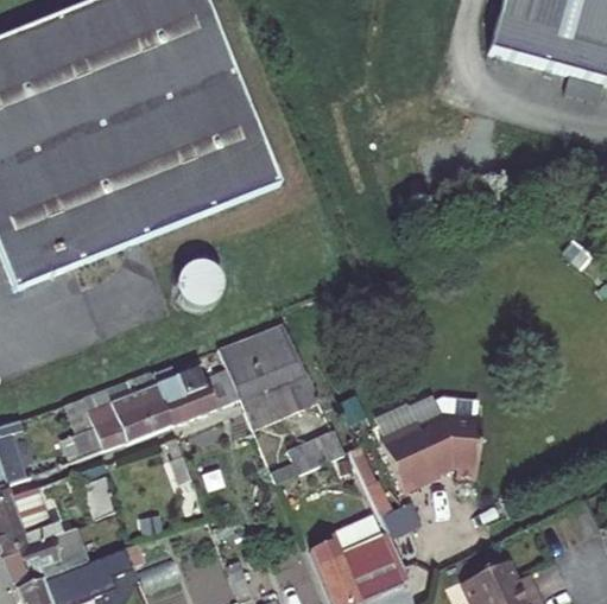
[(95,0),(0,38),(0,253),(14,290),(280,183),(207,0),(95,0)]
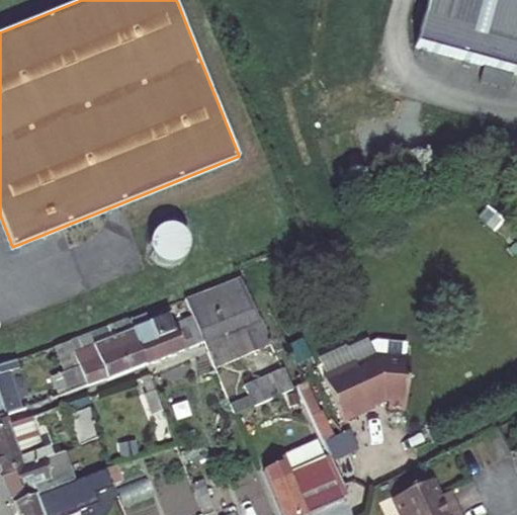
[(428,0),(417,44),(516,71),(516,0),(428,0)]
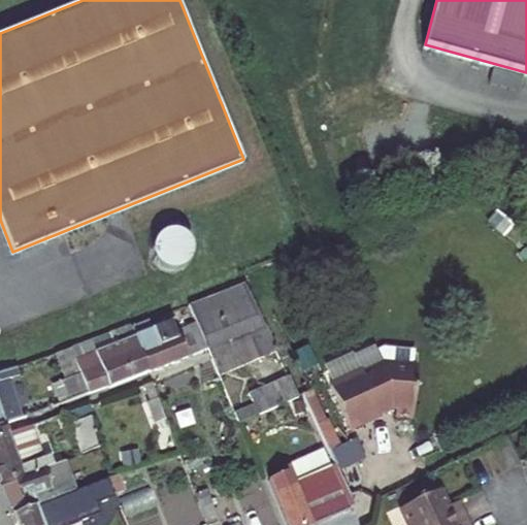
[(165,228),(158,234),(157,236),(154,245),(155,252),(160,261),(165,264),(171,266),(180,266),(192,257),(195,253),(196,247),(195,242),(193,236),(187,229),(182,226),(173,225),(165,228)]
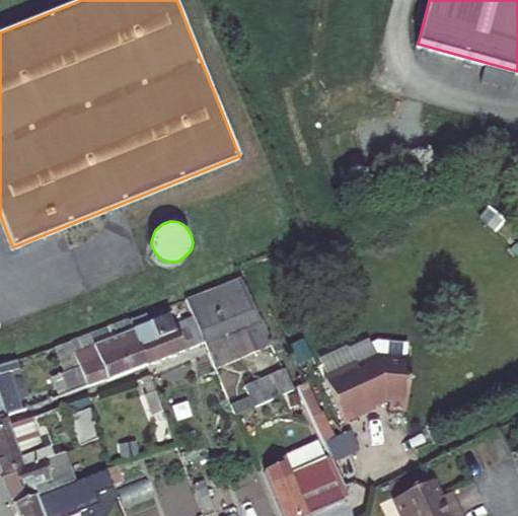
[(272,342),(241,278),(188,299),(194,314),(205,341),(216,367),(272,342)]
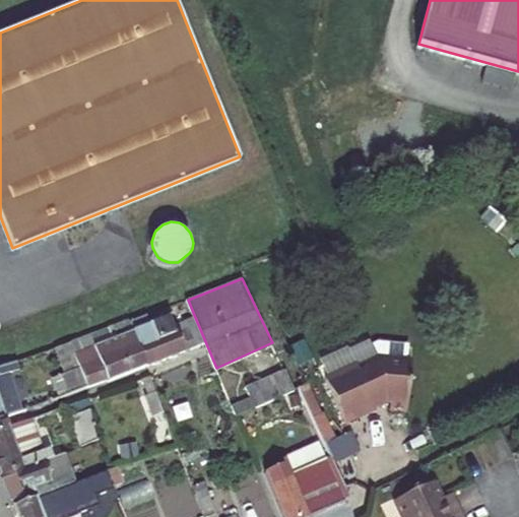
[(188,300),(167,308),(170,314),(173,323),(194,315),(188,300)]
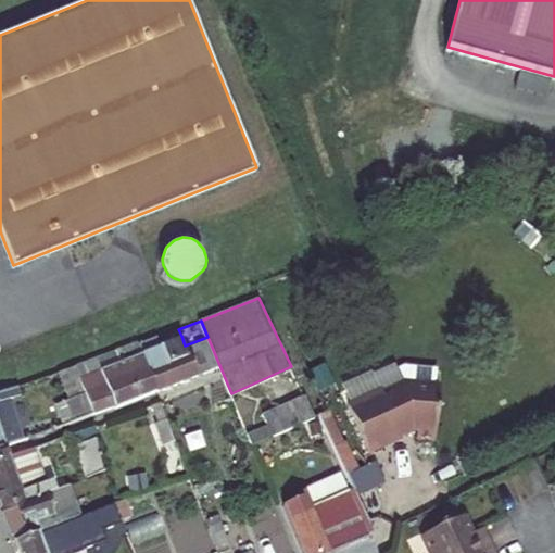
[(155,336),(138,341),(156,389),(219,365),(207,337),(185,346),(181,336),(160,346),(155,336)]
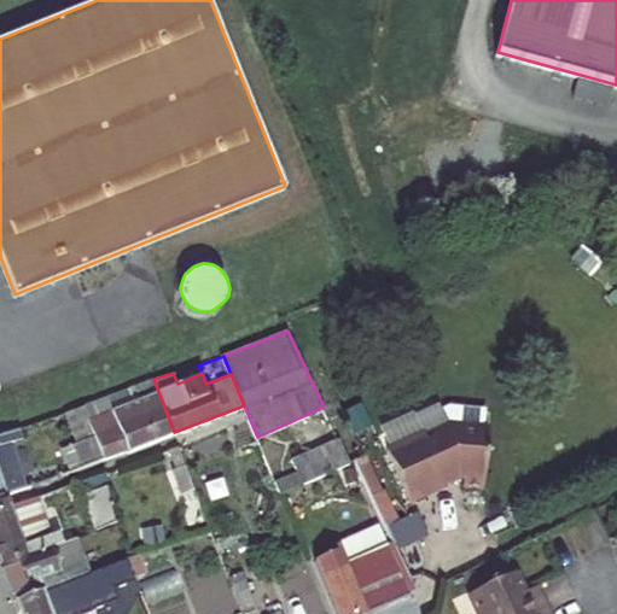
[(153,378),(106,396),(83,404),(104,457),(128,449),(129,450),(174,432),(153,379),(153,378)]
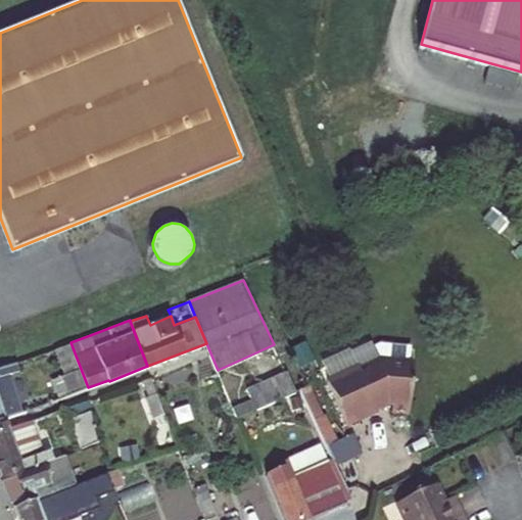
[(364,338),(320,357),(346,421),(381,408),(410,408),(412,340),(364,338)]
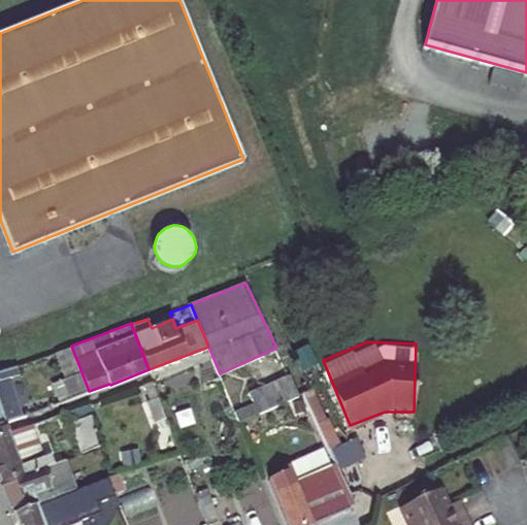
[(54,382),(61,400),(89,391),(71,346),(57,351),(66,378),(54,382)]
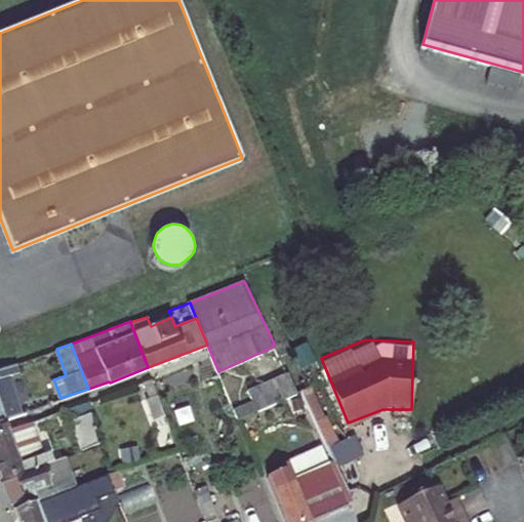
[(16,362),(0,367),(0,419),(5,418),(29,409),(26,399),(29,398),(16,362)]
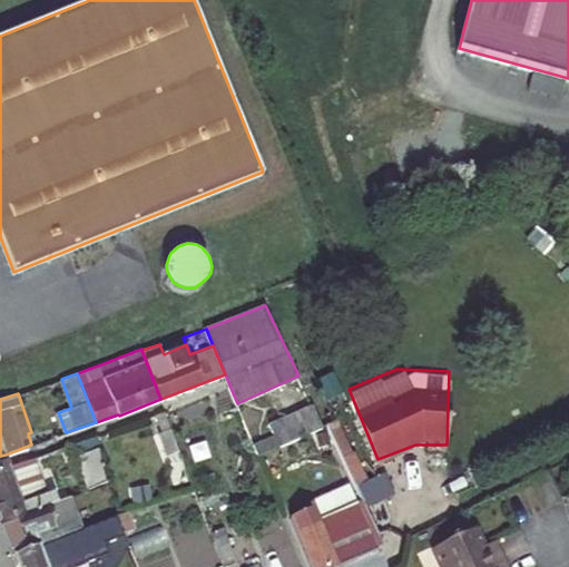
[(253,443),(258,455),(323,427),(312,403),(268,423),(274,434),(253,443)]
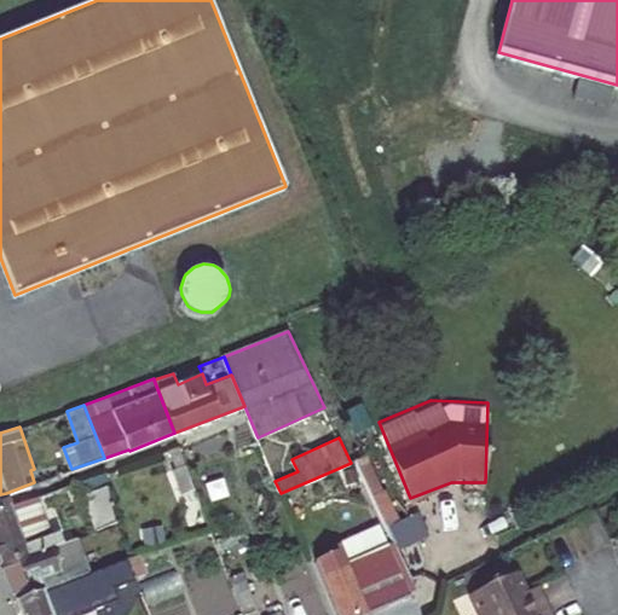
[(179,445),(172,448),(178,466),(185,463),(179,445)]
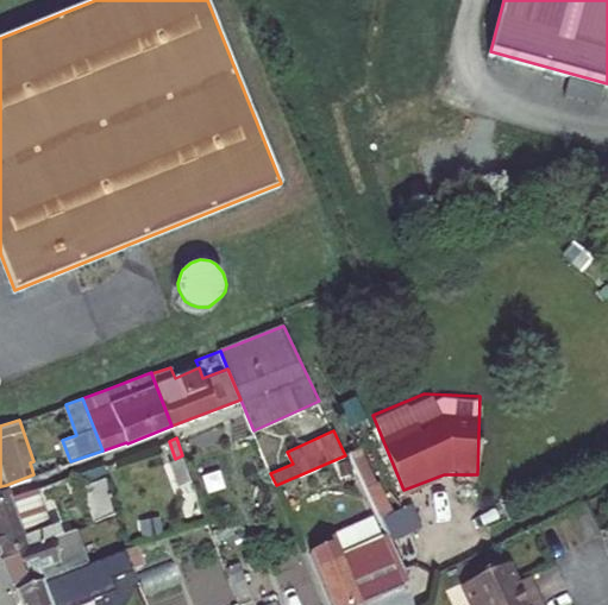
[(392,511),(359,446),(349,452),(381,517),(392,511)]
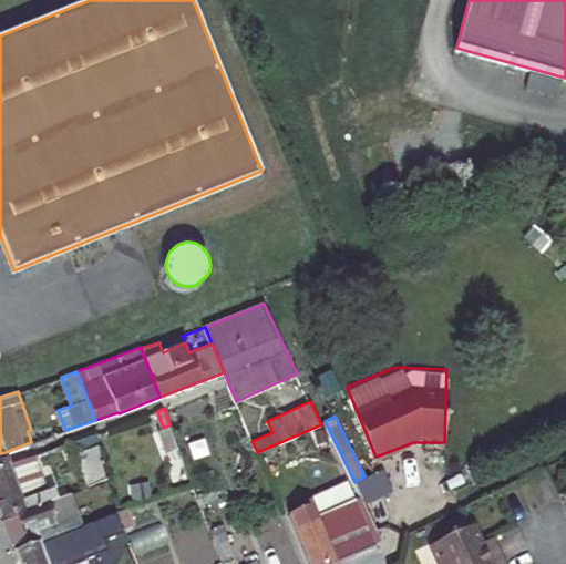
[(163,428),(160,429),(168,451),(178,448),(170,424),(163,428)]
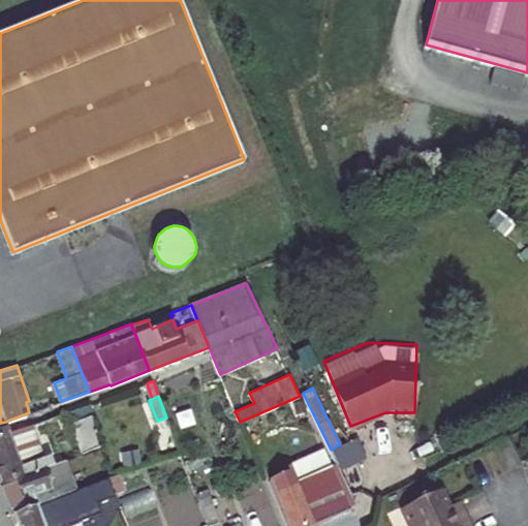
[(94,415),(98,439),(110,435),(104,413),(101,413),(99,401),(91,403),(94,415)]
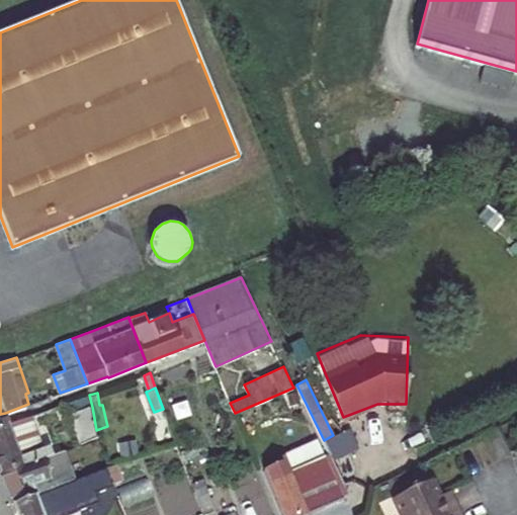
[(89,395),(36,413),(40,425),(71,415),(92,407),(89,395)]
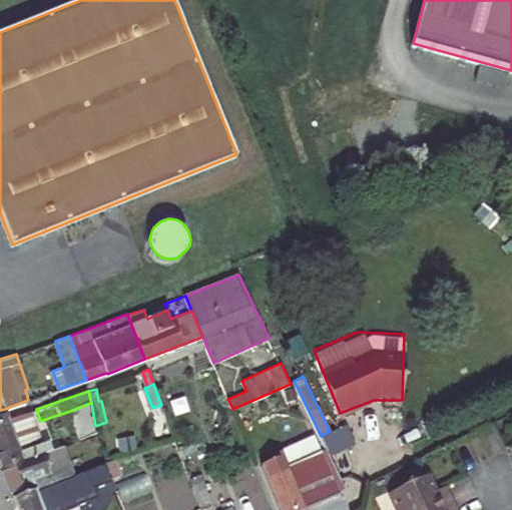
[(70,411),(76,431),(40,443),(29,412),(9,418),(0,421),(0,464),(0,466),(43,452),(54,448),(96,432),(95,426),(91,403),(70,411)]
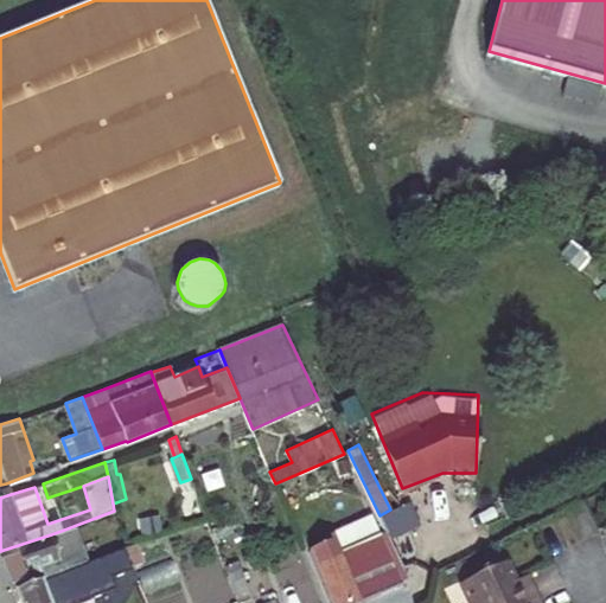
[(0,498),(11,494),(8,489),(6,483),(0,485),(0,498)]
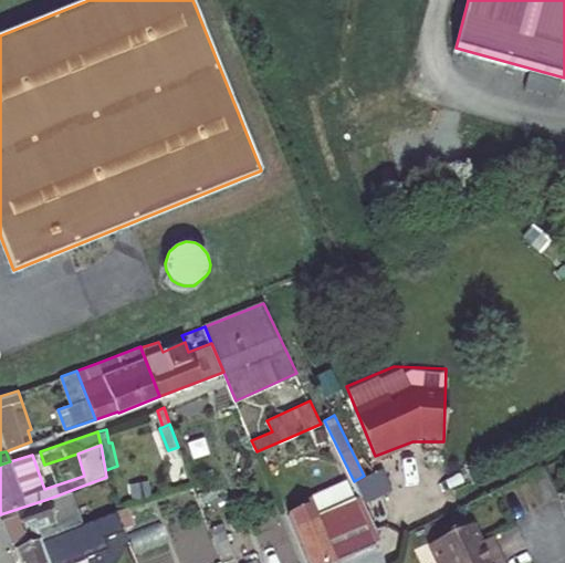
[(364,476),(354,481),(376,528),(396,519),(374,471),(364,476)]
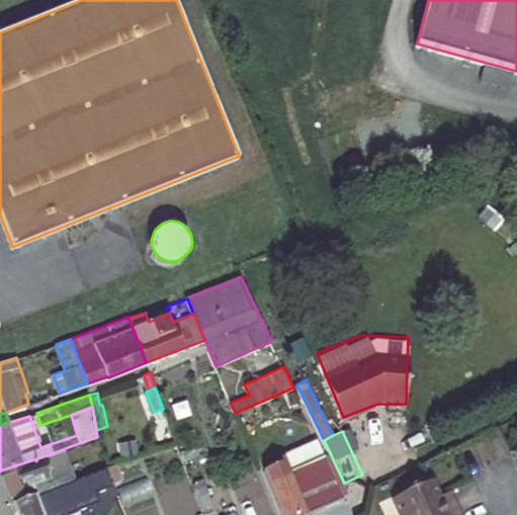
[(97,436),(55,452),(57,459),(75,452),(99,444),(97,436)]
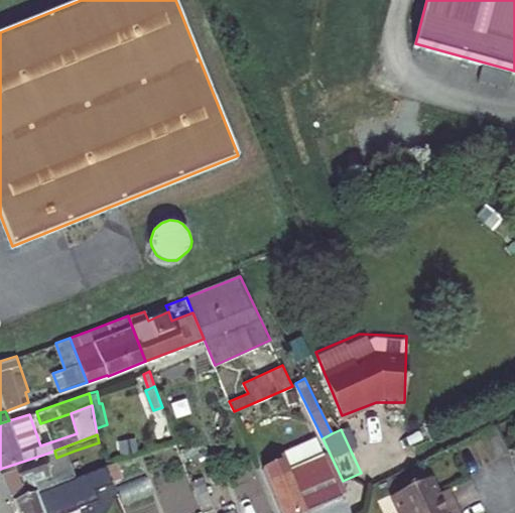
[(75,451),(84,474),(106,465),(99,442),(75,451)]
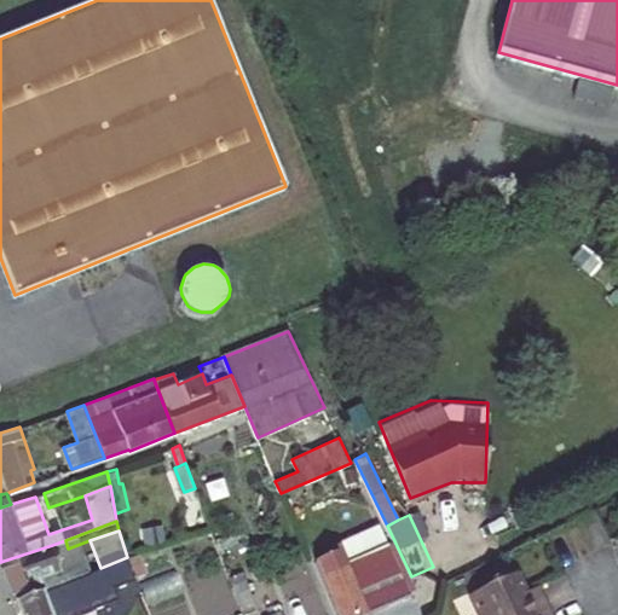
[(340,550),(315,561),(338,614),(361,614),(409,592),(388,541),(345,561),(340,550)]
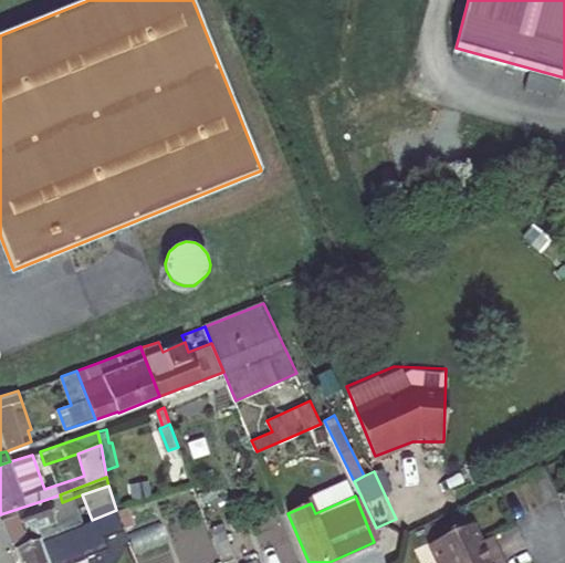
[(48,499),(0,514),(13,551),(58,533),(54,522),(56,522),(48,499)]
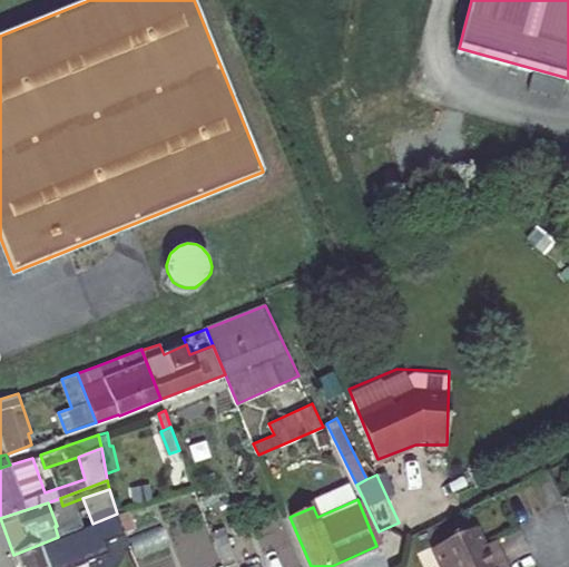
[(58,537),(13,555),(17,566),(62,566),(70,563),(67,555),(88,546),(126,533),(124,528),(117,514),(92,524),(58,537)]
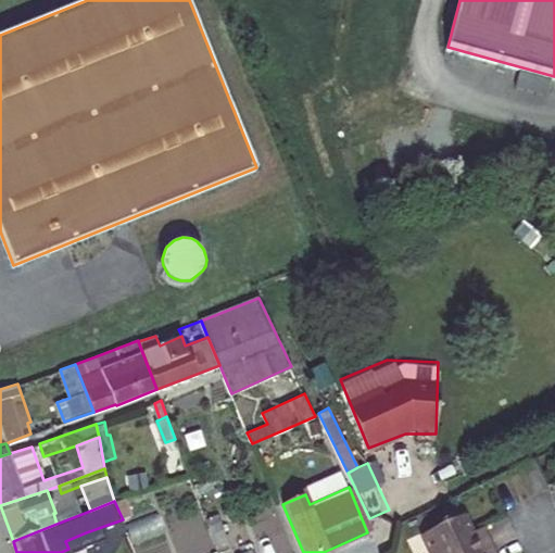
[(137,522),(131,510),(121,515),(123,519),(126,527),(137,522)]
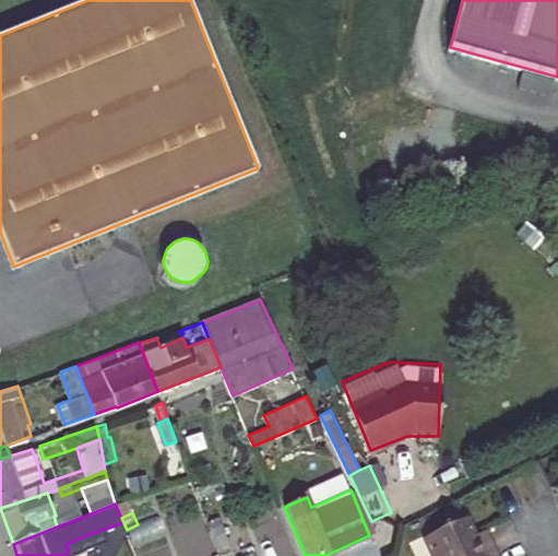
[(221,555),(256,555),(253,549),(236,555),(235,555),(218,516),(208,520),(221,555)]
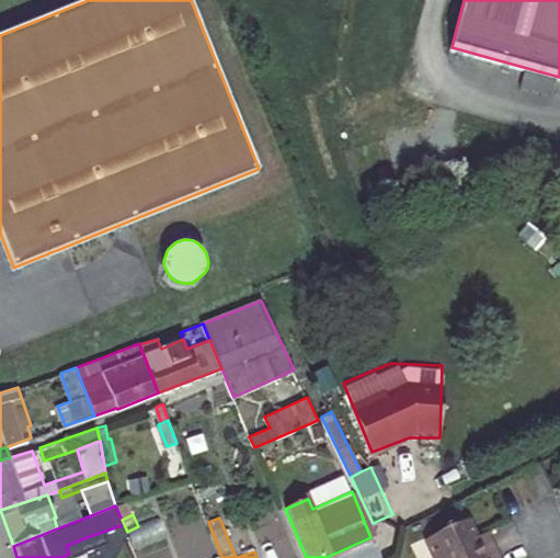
[(478,536),(469,519),(425,539),(434,557),(487,557),(499,553),(492,539),(482,544),(478,536)]
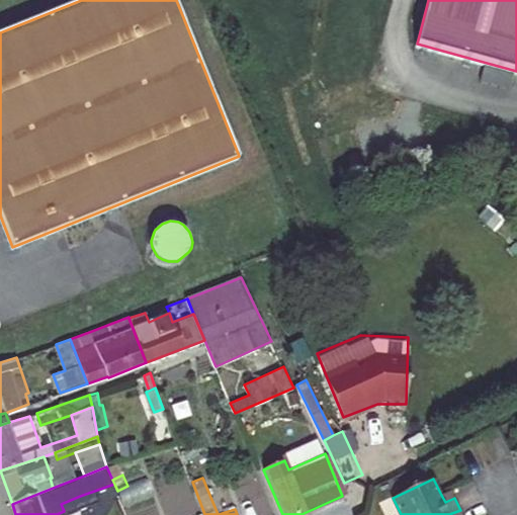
[(451,490),(441,495),(445,502),(454,498),(451,490)]
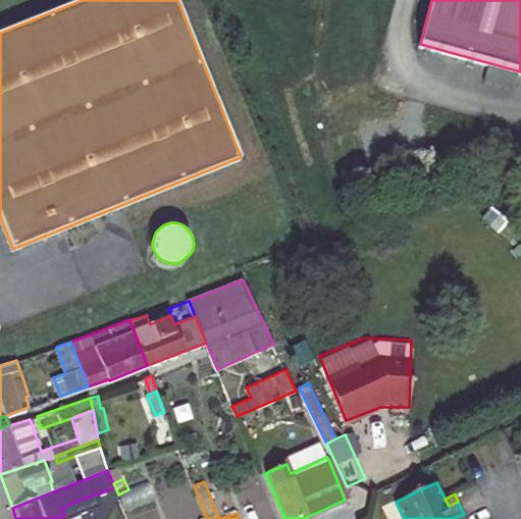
[(81,500),(61,508),(64,515),(84,508),(81,500)]
